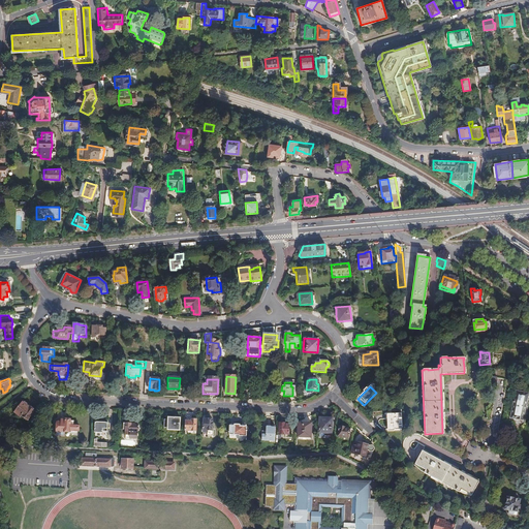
[(527,418),(528,407),(528,392),(518,391),(514,416),(527,418)]
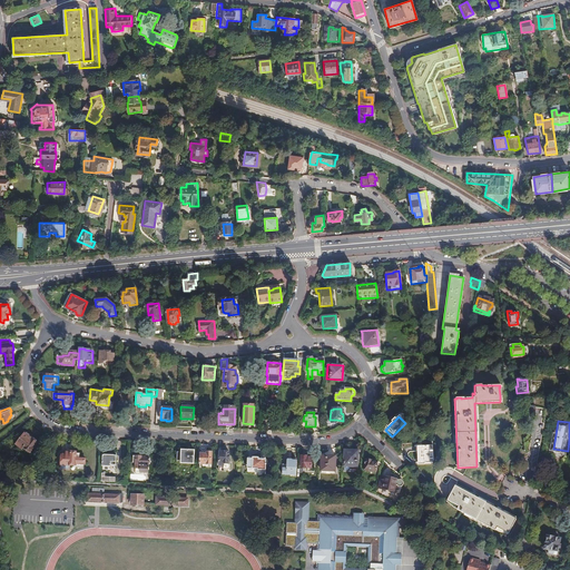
[(20,438),(16,444),(22,449),(23,446),(30,451),(33,445),(36,448),(39,441),(26,433),(22,438),(20,438)]
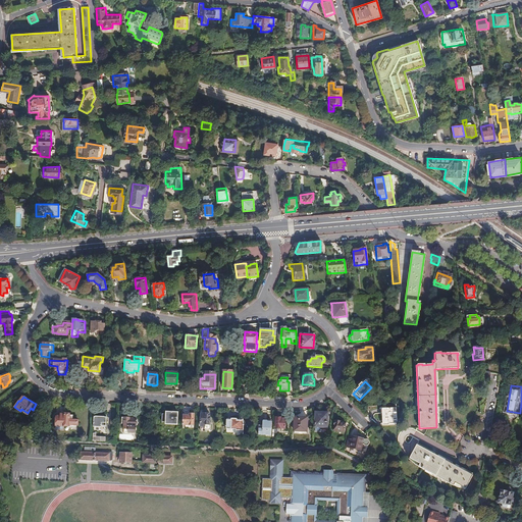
[(72,414),(72,413),(71,413),(71,412),(70,412),(69,412),(69,411),(68,412),(67,412),(66,412),(66,417),(58,417),(58,422),(57,422),(57,424),(58,424),(58,428),(66,429),(66,425),(71,425),(71,423),(81,424),(81,418),(74,418),(75,414),(72,414)]
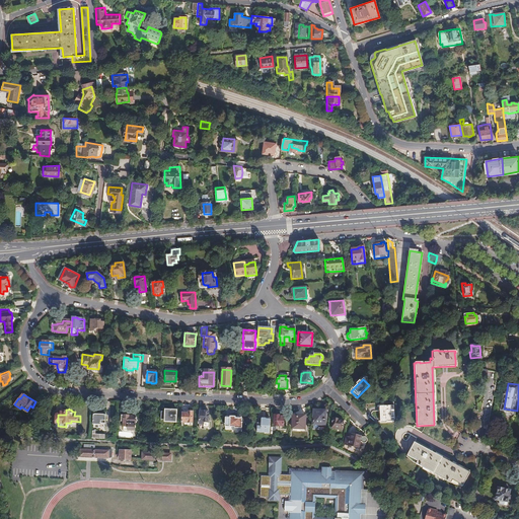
[(169,409),(169,410),(164,410),(164,411),(159,411),(158,420),(164,420),(164,421),(174,422),(174,421),(174,411),(174,410),(171,410),(171,409),(169,409)]
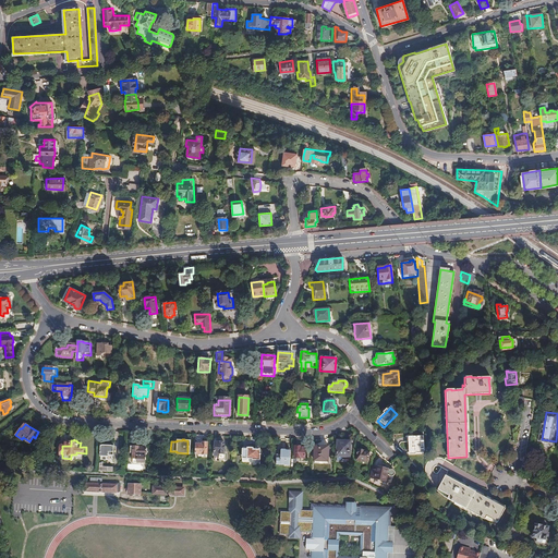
[(409,456),(423,456),(422,439),(408,439),(409,456)]
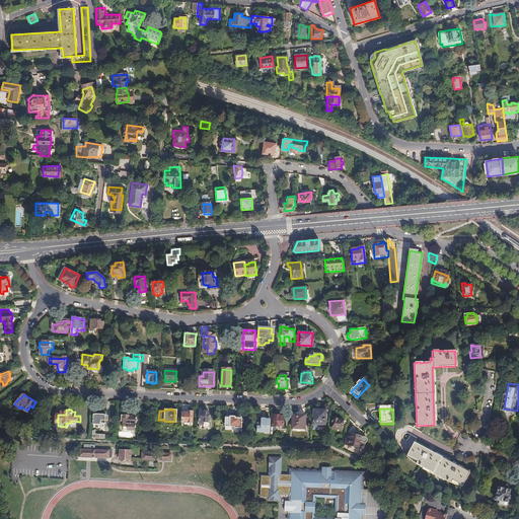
[(324,411),(312,411),(312,426),(324,425),(324,411)]
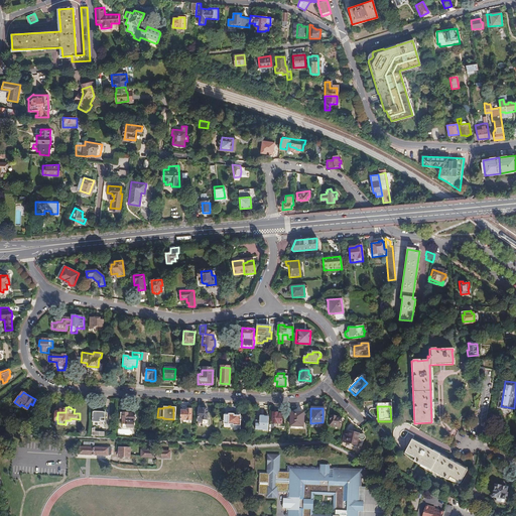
[(180,410),(179,421),(188,422),(189,411),(180,410)]
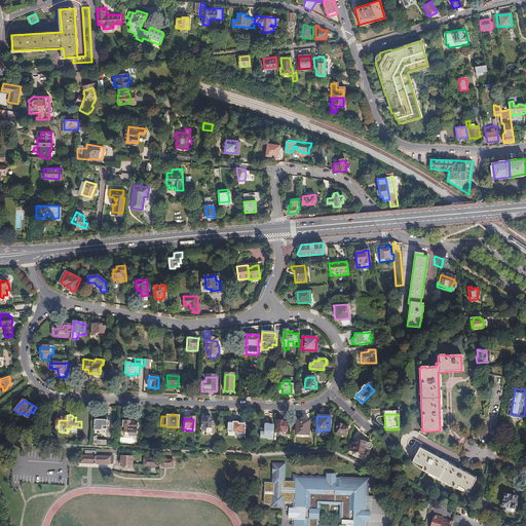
[(201,419),(201,435),(205,435),(207,434),(212,434),(212,429),(211,429),(212,419),(201,419)]
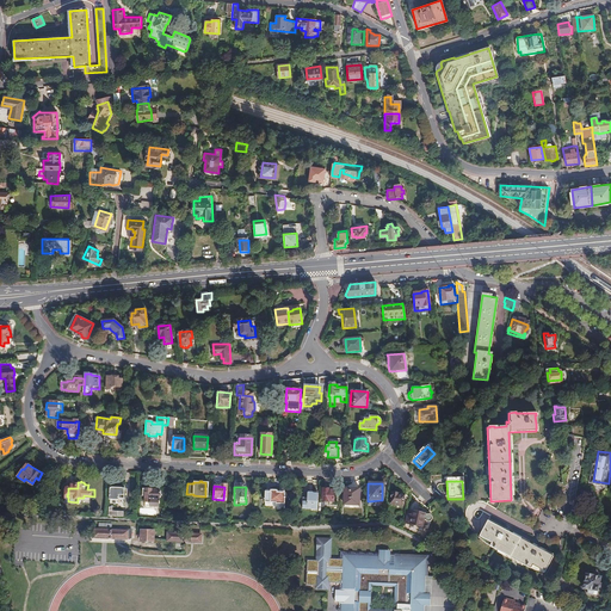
[(110,488),(110,499),(121,500),(121,498),(125,498),(127,489),(110,488)]
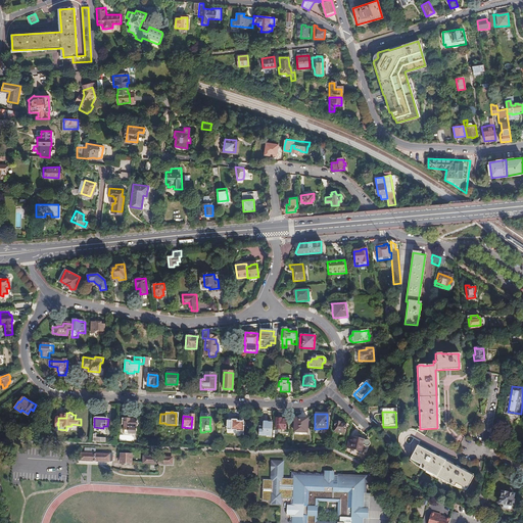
[(294,418),(294,431),(306,432),(306,418),(294,418)]
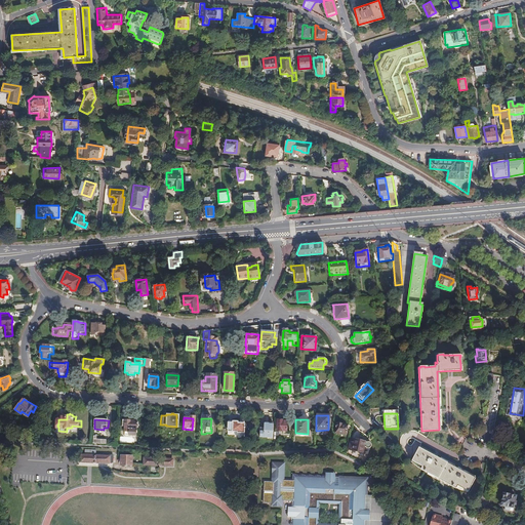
[(122,420),(121,426),(124,426),(124,430),(128,430),(128,434),(135,434),(135,420),(122,420)]
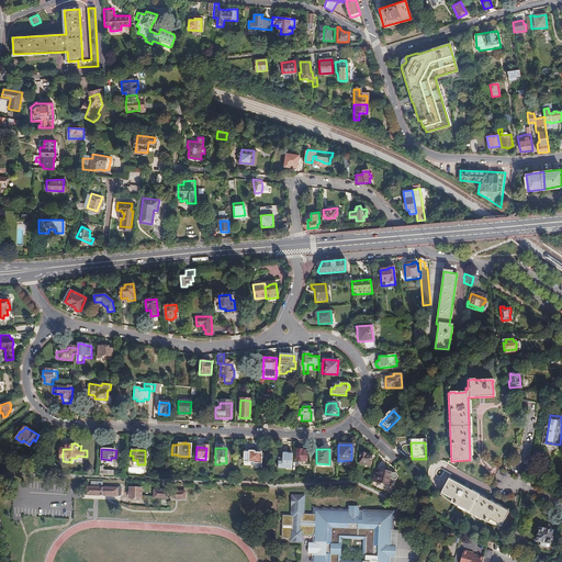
[(296,450),(296,461),(306,462),(306,451),(296,450)]
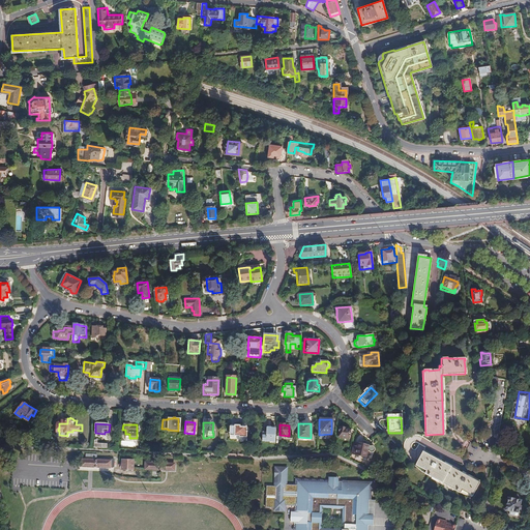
[(240,430),(240,427),(230,425),(230,440),(238,440),(238,442),(244,442),(245,430),(240,430)]
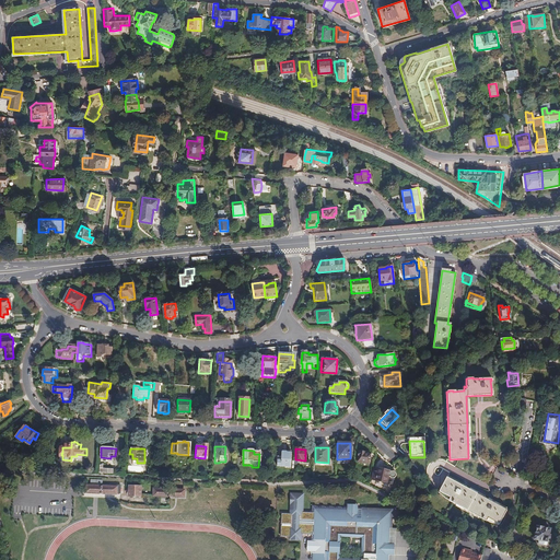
[(277,456),(277,462),(291,463),(291,454),(287,454),(287,452),(287,451),(282,451),(282,452),(281,452),(281,456),(277,456)]
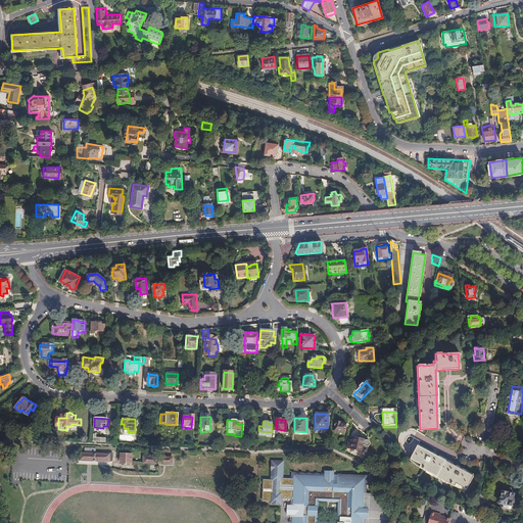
[(335,422),(334,431),(343,433),(345,424),(335,422)]
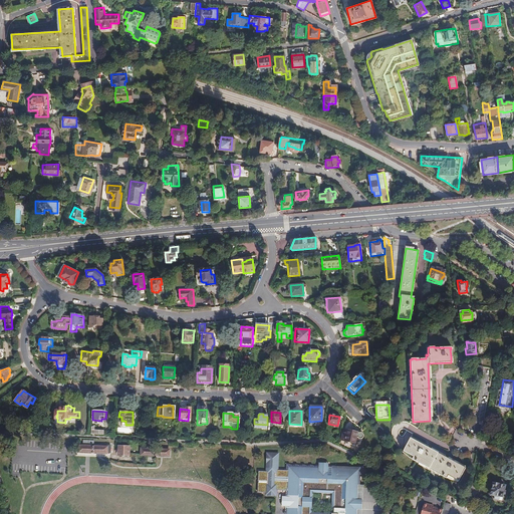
[(37,422),(32,432),(40,433),(40,422),(37,422)]
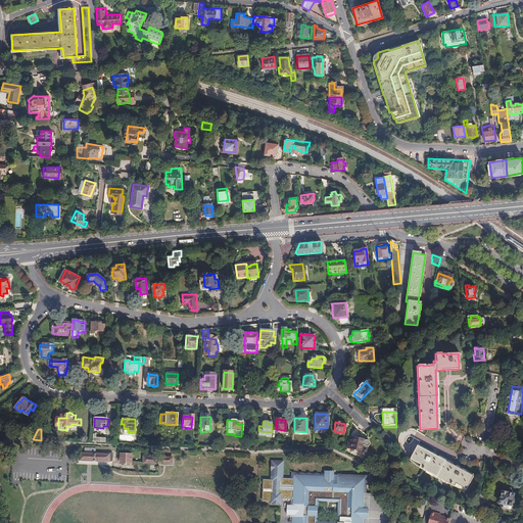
[(348,442),(347,450),(362,454),(363,447),(365,446),(366,446),(367,446),(368,446),(369,445),(370,444),(370,443),(369,442),(369,441),(368,440),(367,440),(366,440),(365,440),(353,439),(353,442),(348,442)]
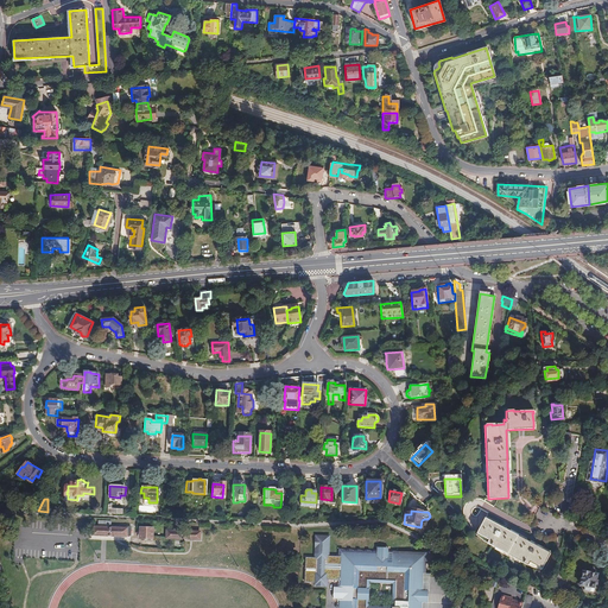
[(482,517),(473,533),(485,540),(483,543),(524,565),(525,563),(538,570),(546,553),(482,517)]
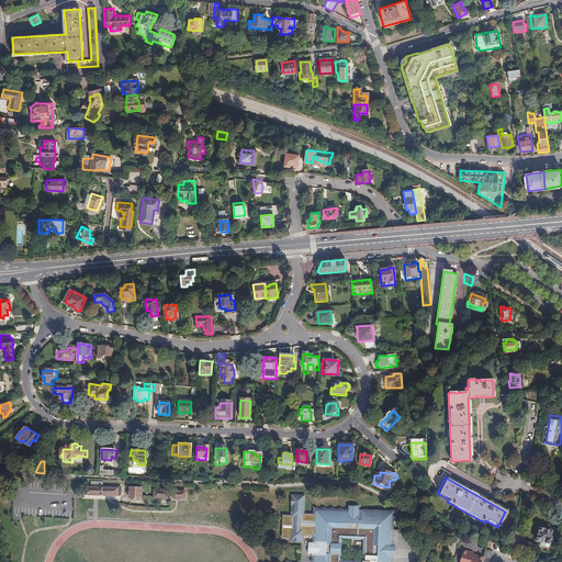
[(88,487),(87,495),(116,496),(117,489),(88,487)]
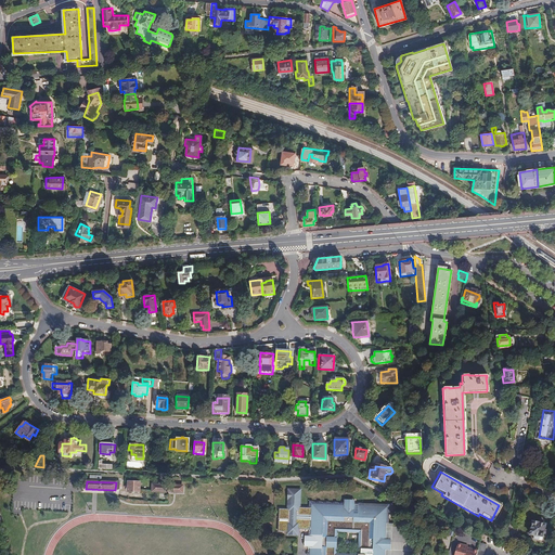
[(129,482),(129,491),(140,492),(140,483),(129,482)]
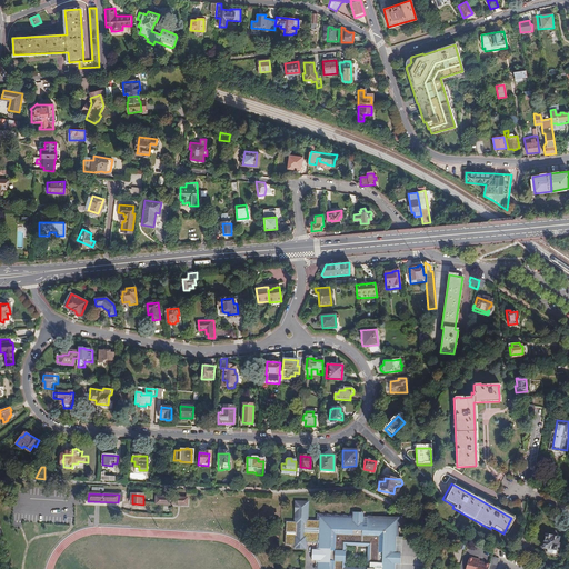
[(157,496),(156,505),(187,506),(187,497),(157,496)]
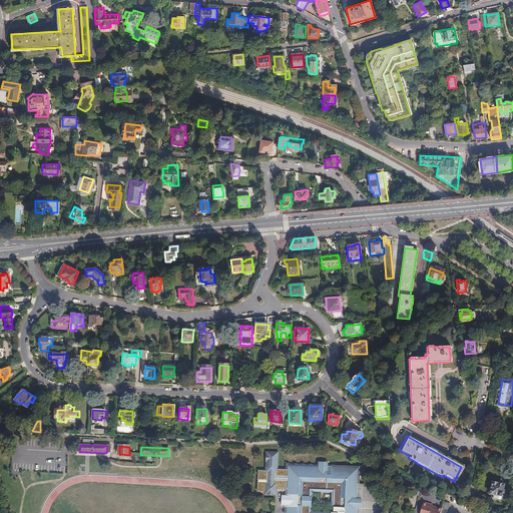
[(265,495),(278,495),(278,483),(277,482),(277,480),(277,476),(277,474),(279,474),(280,452),(267,451),(266,473),(268,473),(267,482),(265,482),(265,495)]
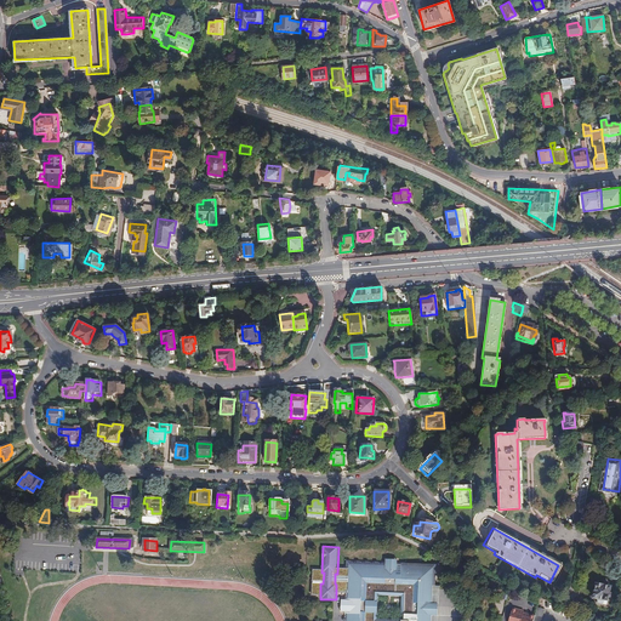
[(386,564),(352,562),(349,562),(348,591),(346,591),(346,593),(347,593),(346,600),(348,600),(347,611),(346,611),(345,620),(417,620),(419,615),(432,615),(432,604),(434,565),(403,564),(398,564),(386,564)]
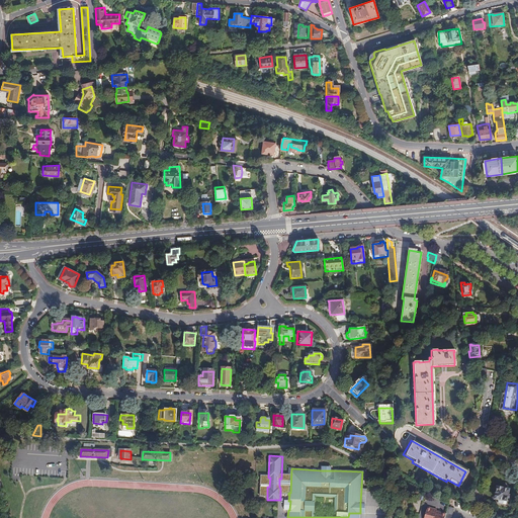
[(360,504),(363,504),(364,470),(336,469),(336,470),(362,471),(360,504)]
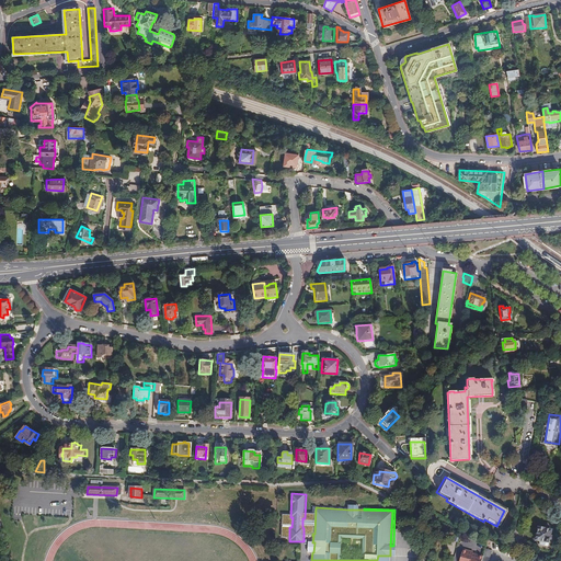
[(540,528),(538,538),(540,539),(540,542),(545,544),(546,540),(550,540),(551,536),(550,536),(551,529),(540,528)]
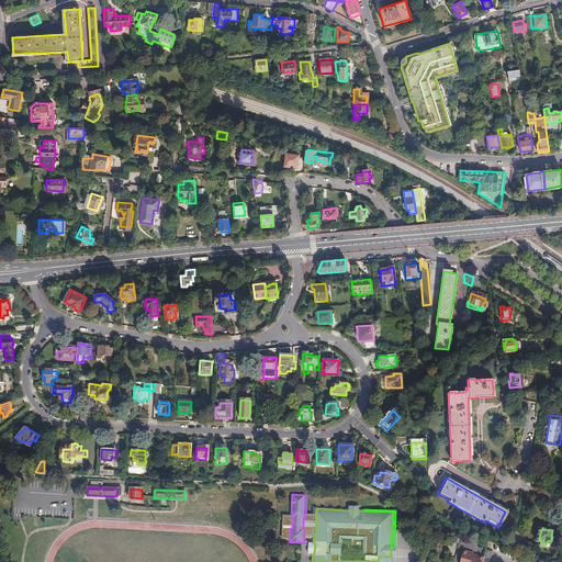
[(506,544),(504,553),(512,557),(514,549),(506,544)]
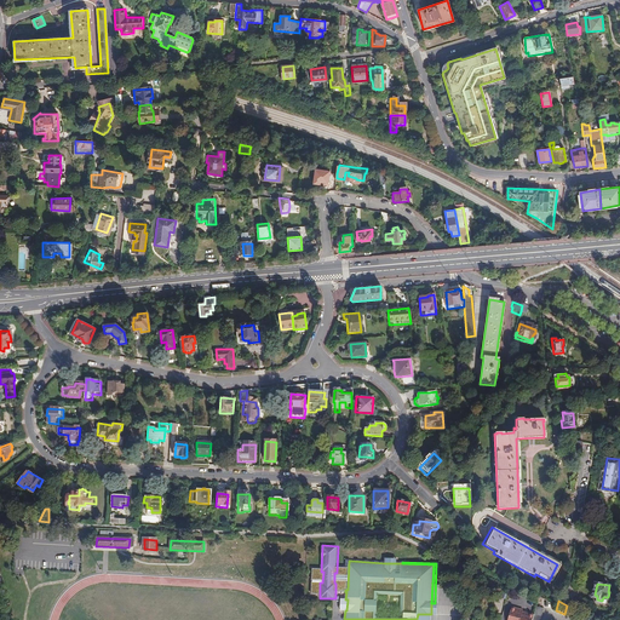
[(529,619),(532,616),(528,615),(528,616),(526,616),(526,614),(522,614),(522,612),(517,610),(517,613),(515,612),(515,610),(511,609),(507,619),(529,619)]
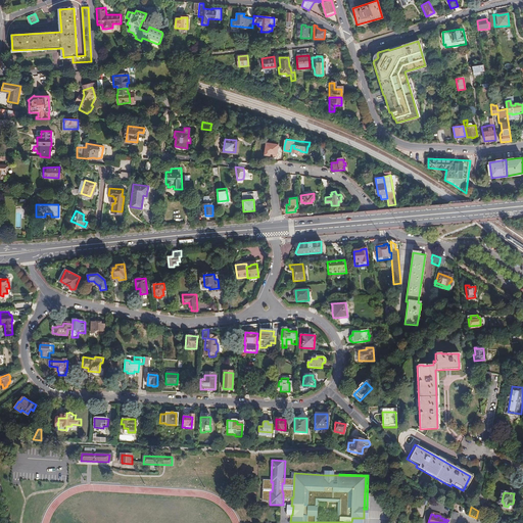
[(456,522),(458,515),(452,514),(449,520),(448,522),(456,522)]
